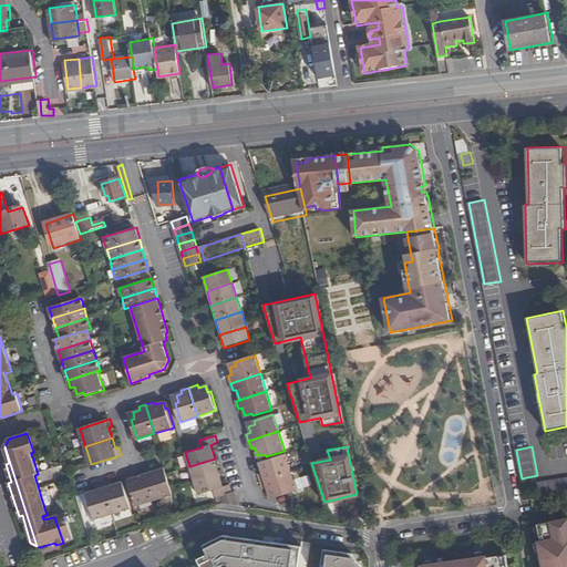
[(290,471),(285,453),(266,460),(267,463),(260,465),(263,472),(259,473),(261,481),(290,471)]
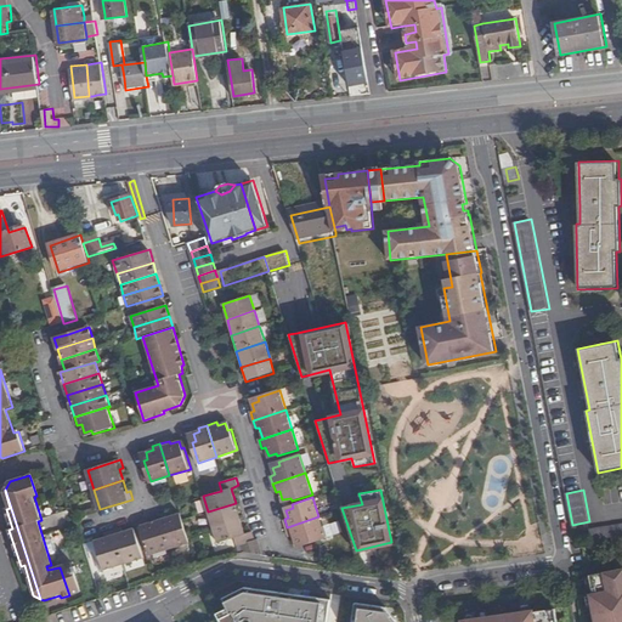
[(208,512),(214,526),(239,518),(236,503),(208,512)]
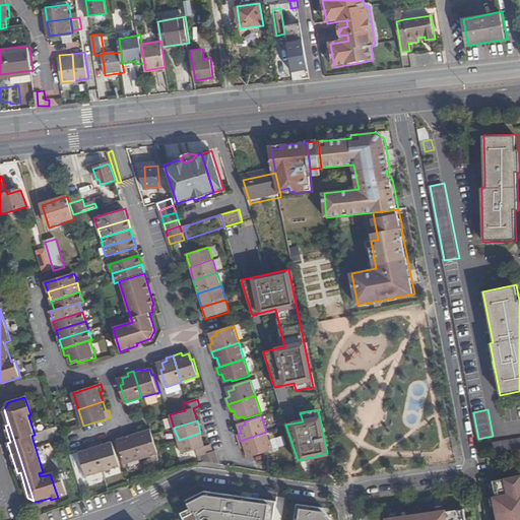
[(151,436),(148,430),(142,432),(141,429),(134,431),(135,434),(143,459),(159,454),(157,447),(153,436),(151,436)]
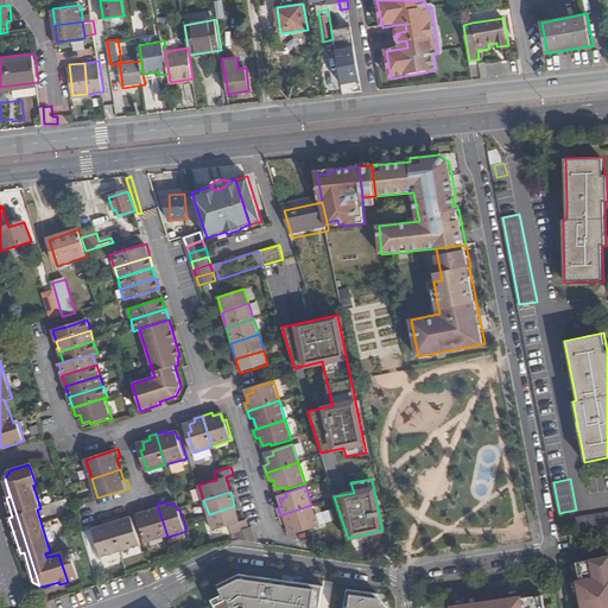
[(297,529),(298,532),(318,525),(311,505),(280,515),(283,524),(286,523),(289,531),(297,529)]
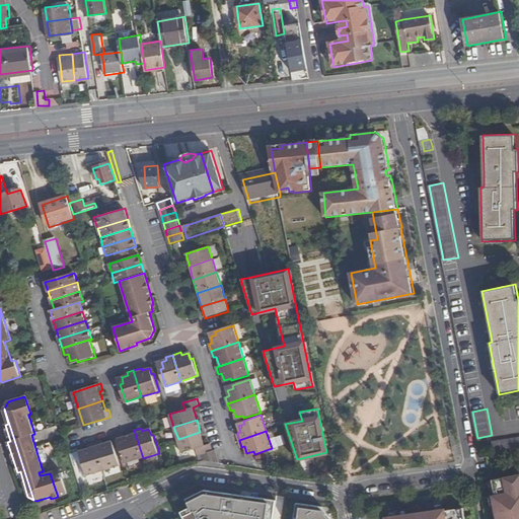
[(199,455),(202,454),(201,453),(212,450),(210,443),(204,445),(200,432),(178,439),(182,452),(197,448),(199,455)]
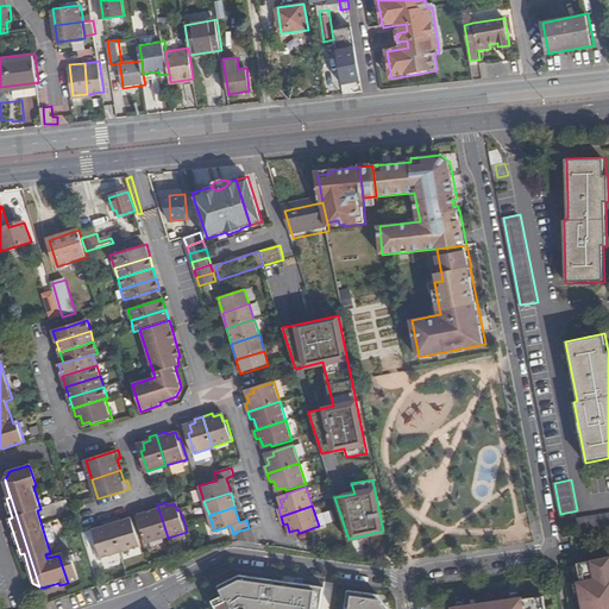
[(148,544),(168,538),(158,508),(148,512),(146,508),(137,510),(148,544)]
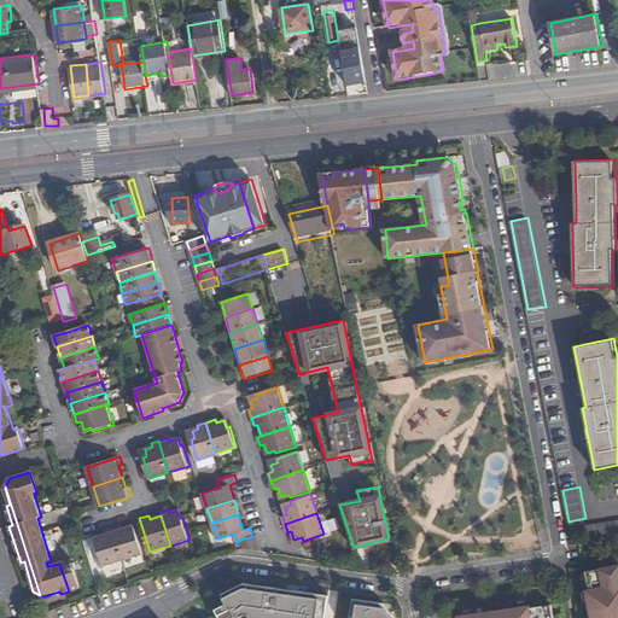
[(593,542),(617,537),(617,519),(587,525),(589,542),(593,542)]
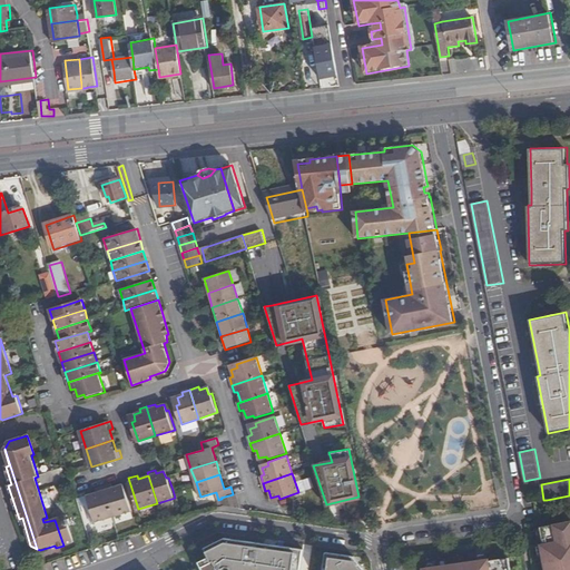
[(114,489),(112,487),(111,484),(105,487),(115,518),(133,512),(126,492),(123,493),(120,487),(114,489)]
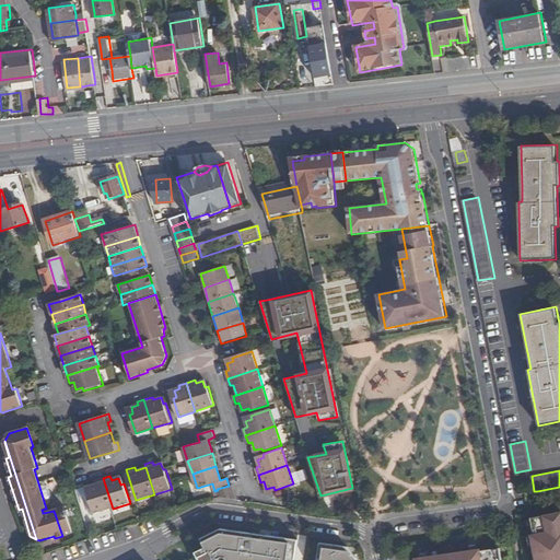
[(94,514),(113,509),(103,478),(95,480),(96,482),(95,482),(96,485),(89,487),(91,493),(89,494),(94,514)]
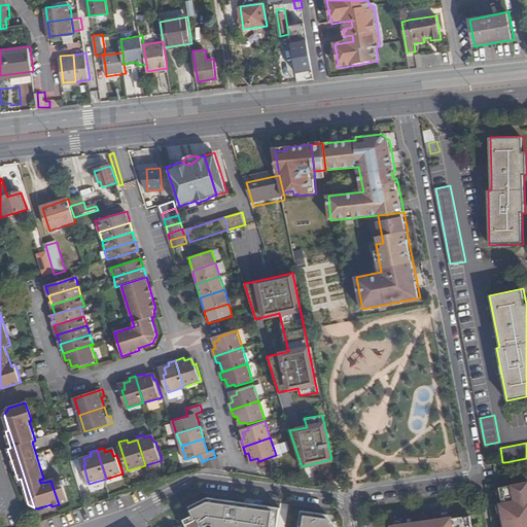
[(206,467),(222,470),(217,456),(215,457),(204,460),(205,461),(206,467)]
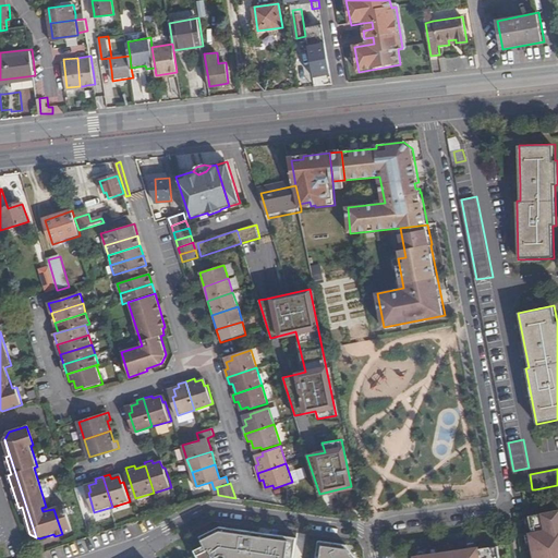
[(64,506),(58,507),(67,533),(72,531),(67,514),(69,513),(68,509),(65,510),(64,506)]
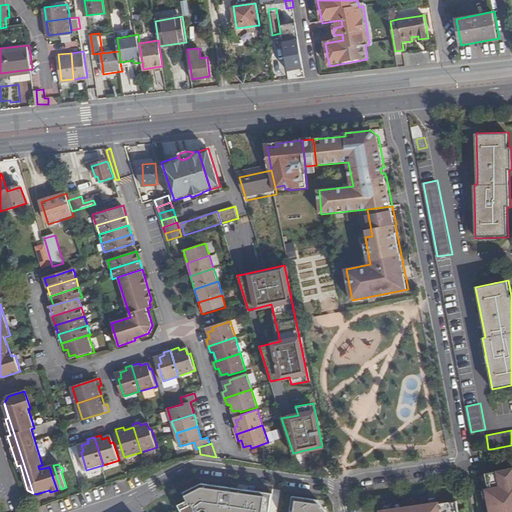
[(53,465),(49,467),(57,490),(61,489),(53,465)]
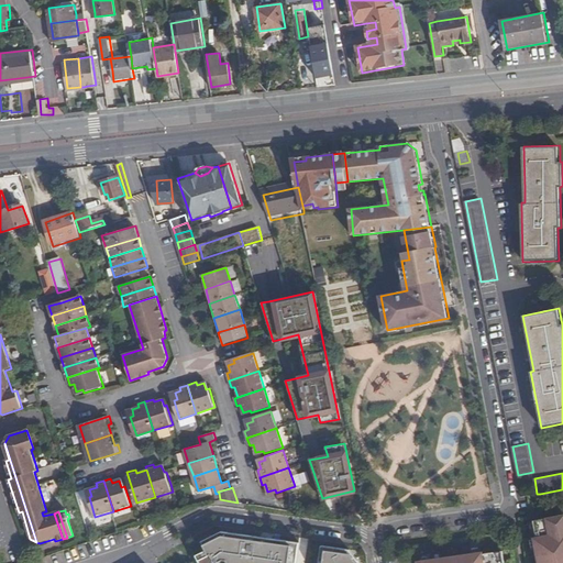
[(562,562),(562,515),(537,520),(537,521),(539,531),(539,537),(536,537),(537,539),(538,548),(540,562),(562,562)]
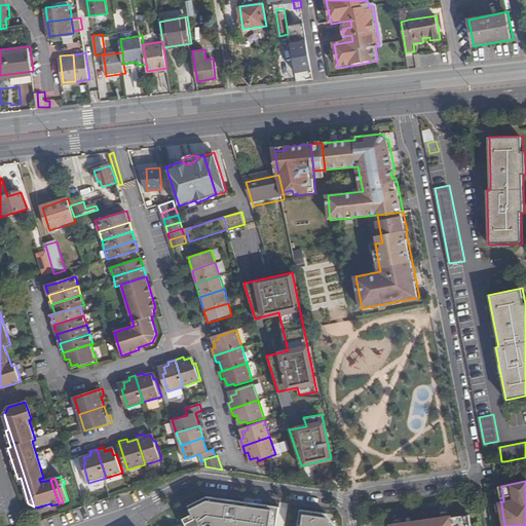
[(193,515),(184,519),(187,525),(277,525),(280,506),(208,496),(189,505),(193,515)]
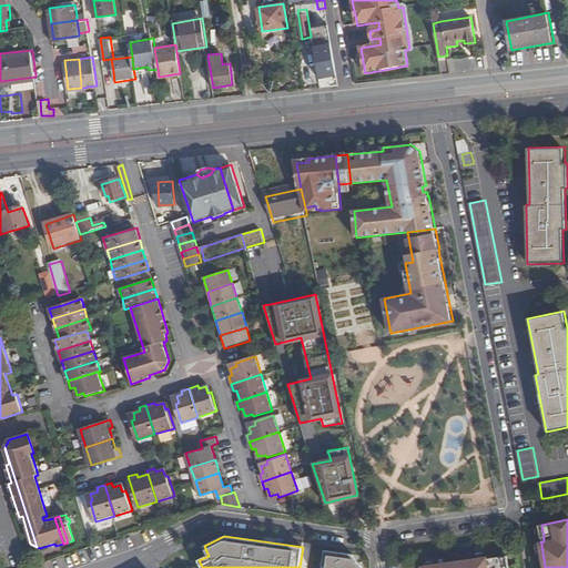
[(130,549),(127,538),(119,541),(122,551),(130,549)]
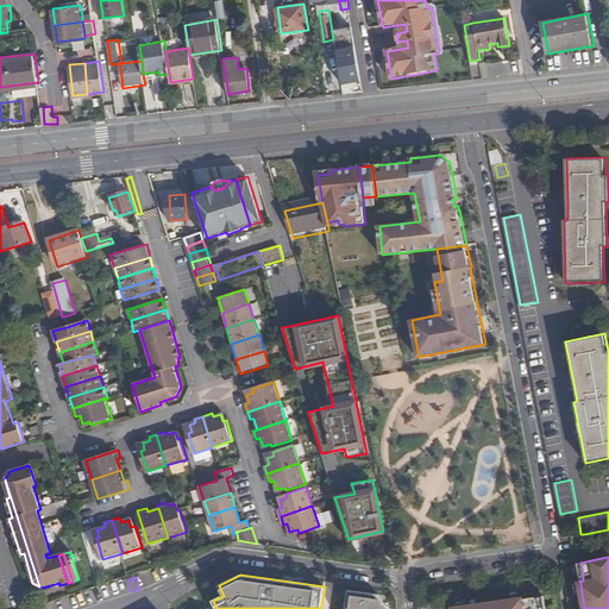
[(390,608),(380,594),(349,590),(345,608),(390,608)]
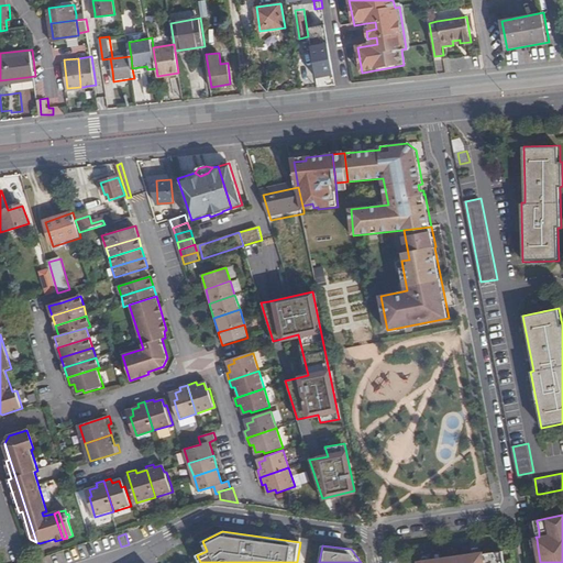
[(421,560),(418,560),(417,562),(504,562),(503,550),(483,553),(483,551),(481,551),(474,552),(431,559),(421,560)]
